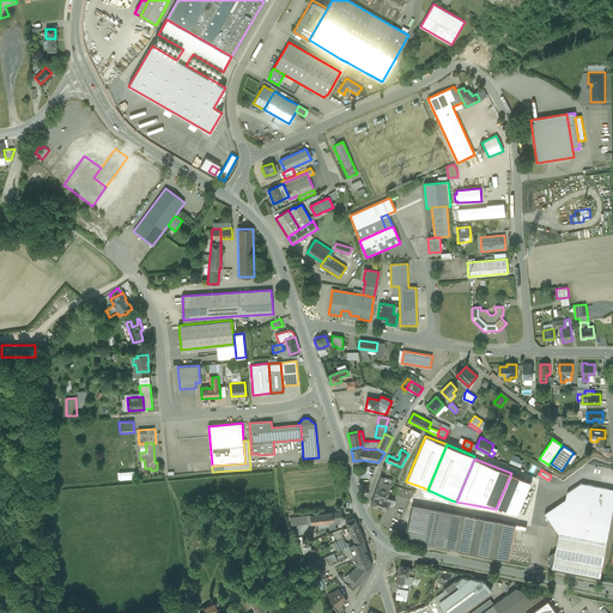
[(532,483),(511,473),(496,509),(519,514),(532,483)]
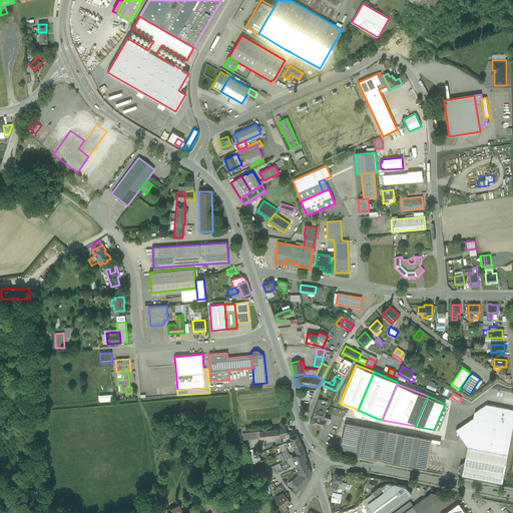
[(329,402),(319,399),(313,415),(323,418),(324,416),(329,402)]
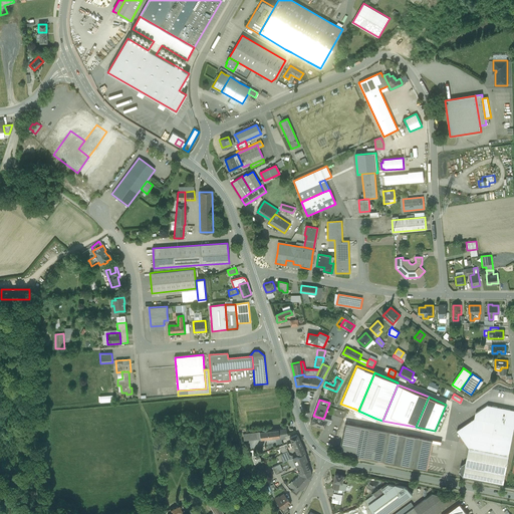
[(513,428),(513,410),(487,405),(475,413),(475,418),(457,430),(457,431),(469,448),(509,456),(513,428)]
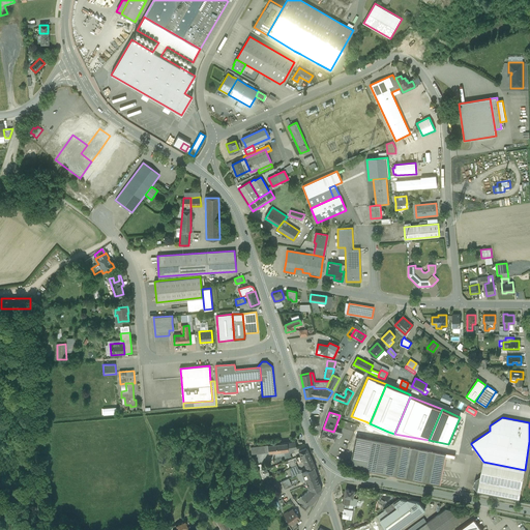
[(356,425),(341,420),(339,427),(354,431),(356,425)]
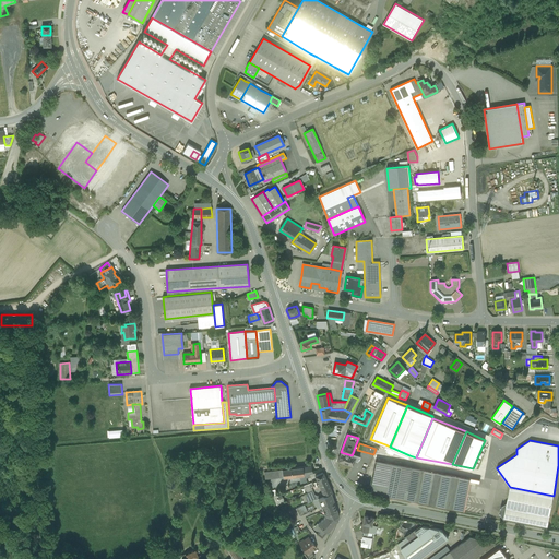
[(408,458),(409,455),(390,447),(385,444),(384,448),(408,458)]
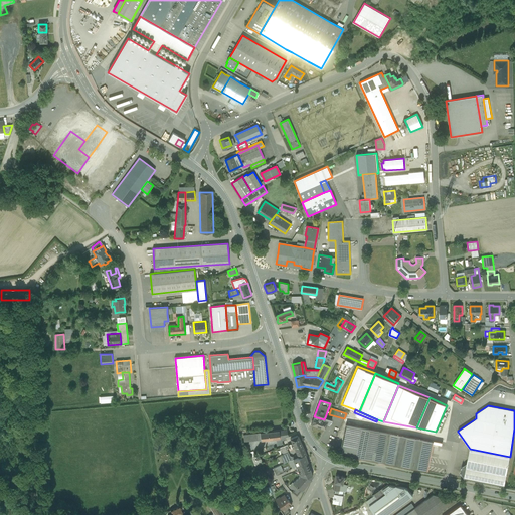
[(324,419),(314,416),(311,424),(325,430),(327,423),(329,424),(330,422),(331,422),(332,420),(325,417),(324,420),(324,419)]
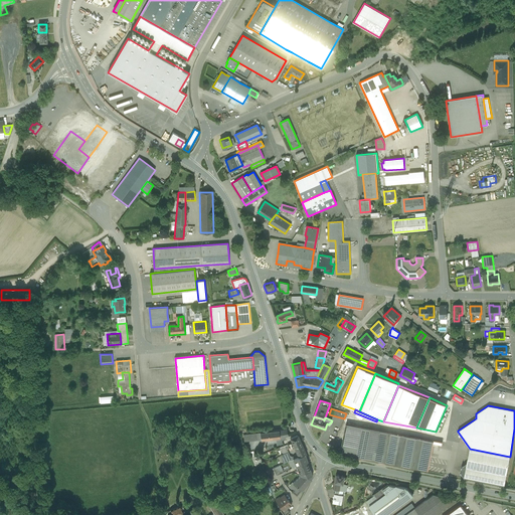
[(428,440),(348,424),(343,451),(356,456),(426,470),(432,443),(428,442),(428,440)]
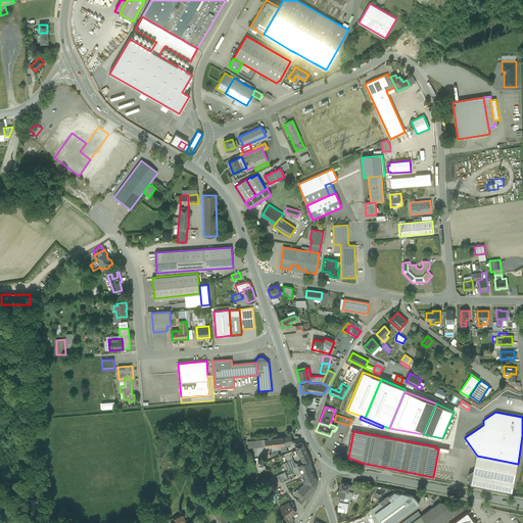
[(291,436),(283,437),(284,444),(292,442),(291,436)]
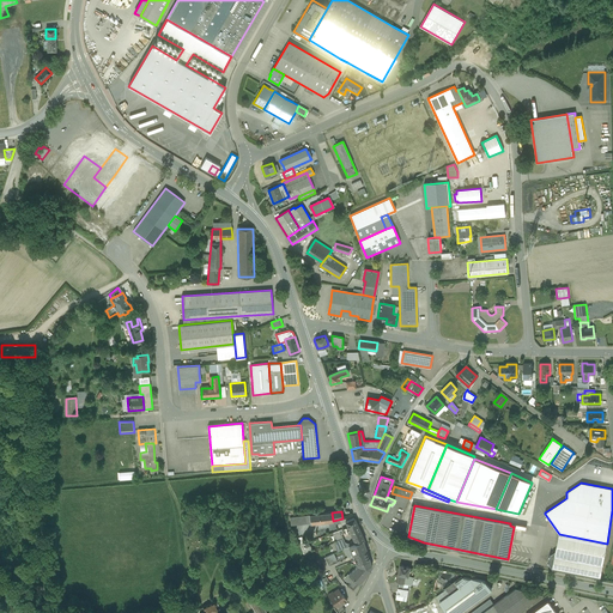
[(332,513),(310,515),(310,523),(333,521),(332,513)]
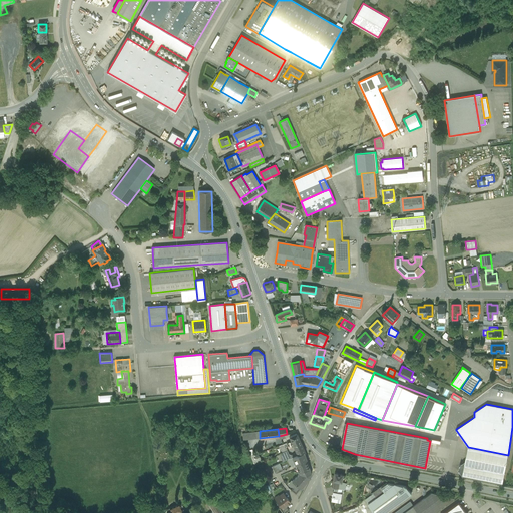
[(305,452),(297,434),(290,437),(297,453),(298,455),(304,452),(304,453),(305,452)]
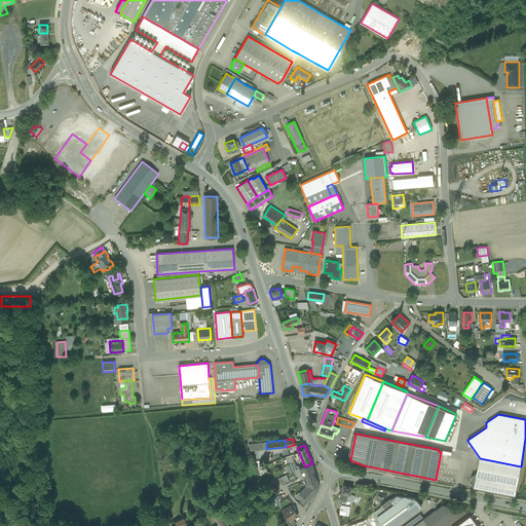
[(291,455),(286,457),(289,464),(294,462),(293,458),(292,458),(291,455)]
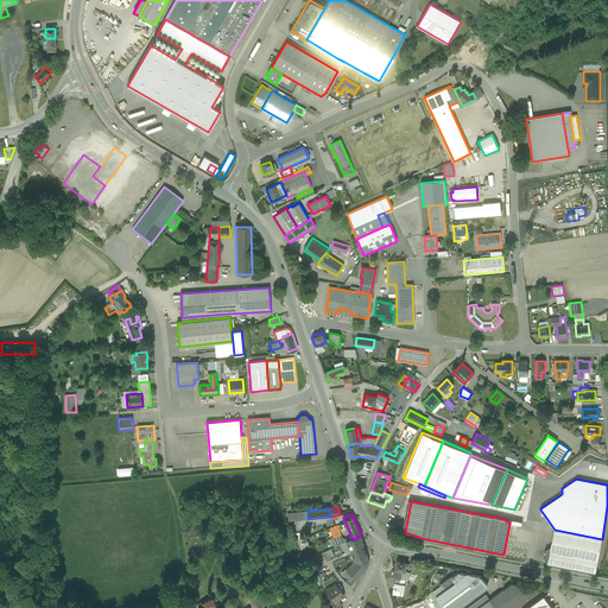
[(316,529),(297,536),(298,540),(318,533),(316,529)]
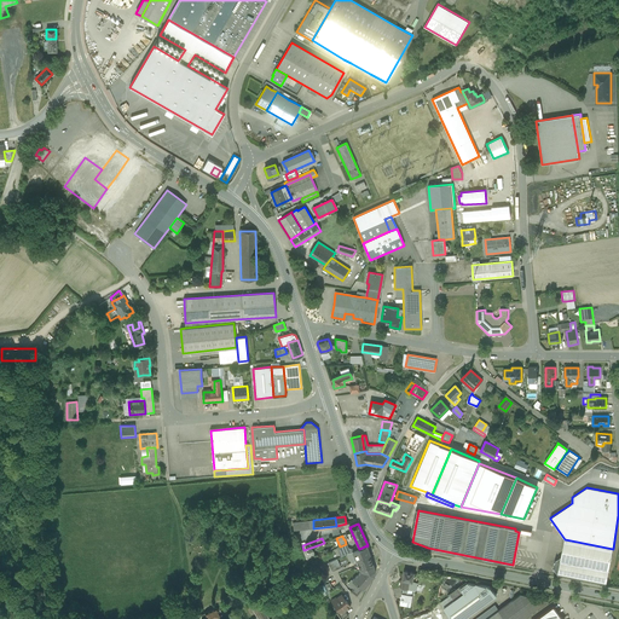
[(613,549),(565,539),(561,556),(555,561),(554,566),(554,567),(557,574),(606,583),(613,549)]
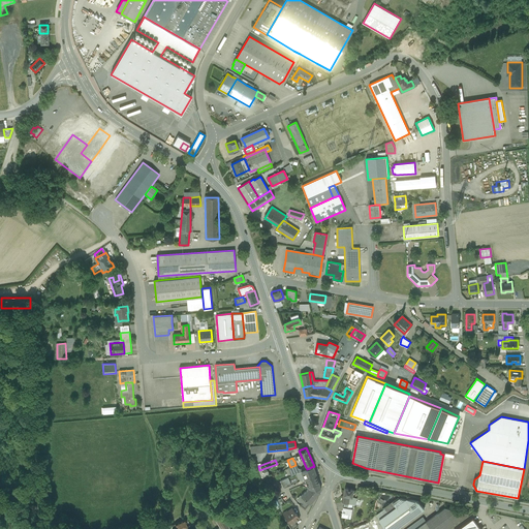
[(461,465),(452,463),(450,471),(460,473),(461,465)]
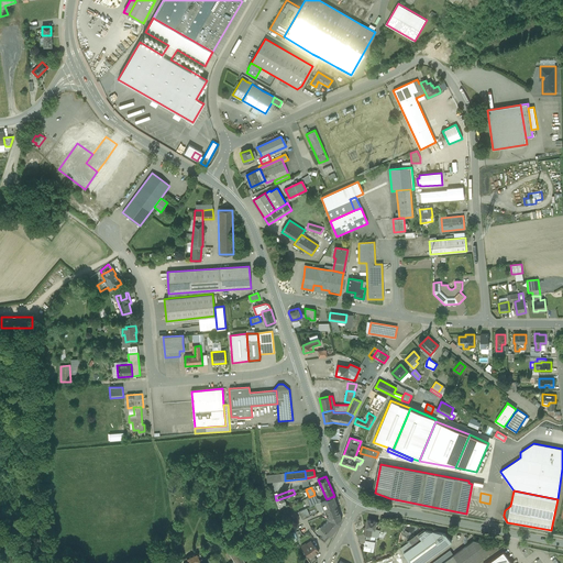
[(327,499),(320,501),(324,510),(335,505),(333,497),(333,496),(327,499)]
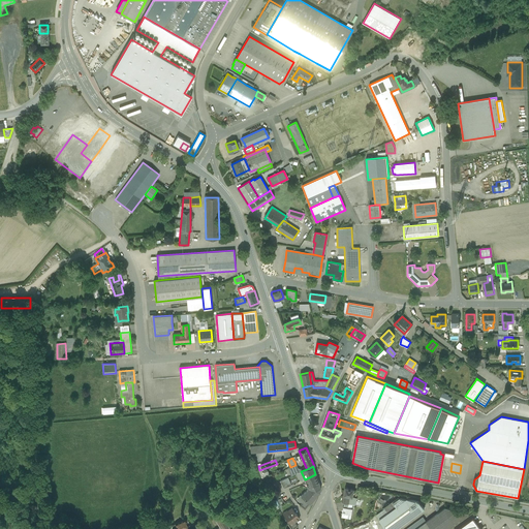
[(266,468),(258,470),(262,477),(270,475),(269,472),(268,473),(266,468)]
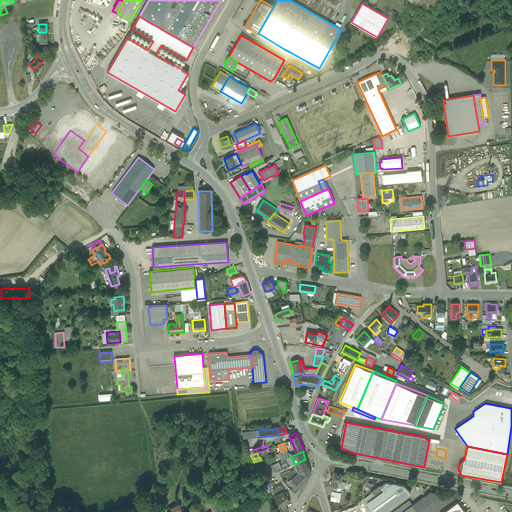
[(295,464),(296,464),(297,466),(296,466),(297,470),(299,470),(299,473),(310,475),(310,473),(310,472),(305,459),(295,464)]
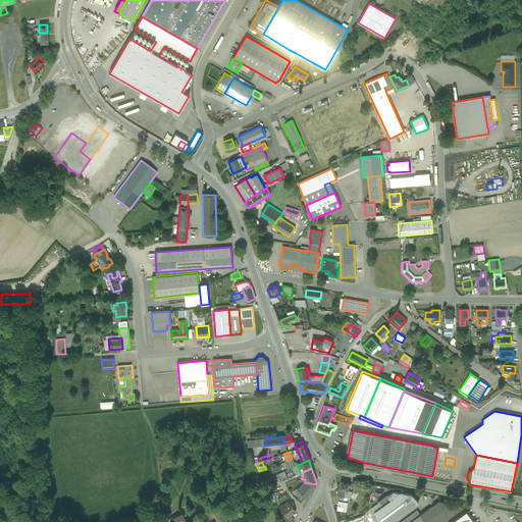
[(283,471),(276,475),(280,482),(288,478),(283,471)]
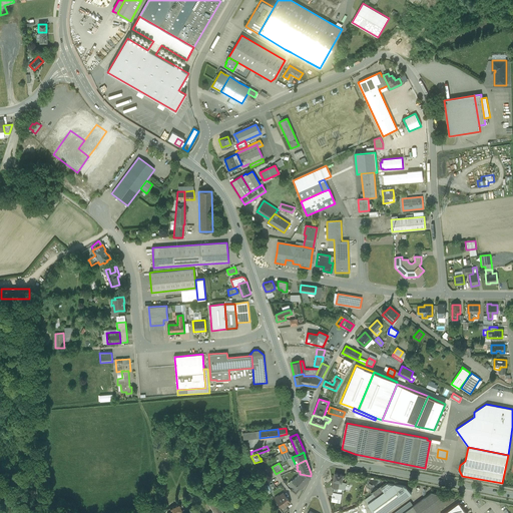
[(344,474),(335,473),(334,480),(340,482),(342,482),(344,474)]
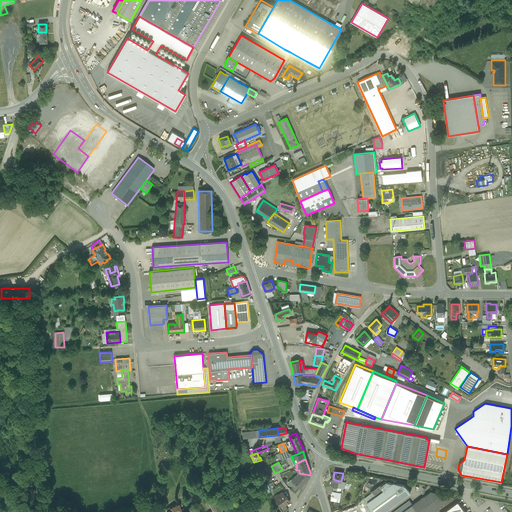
[(299,473),(291,480),(295,484),(300,488),(310,477),(310,475),(299,473)]
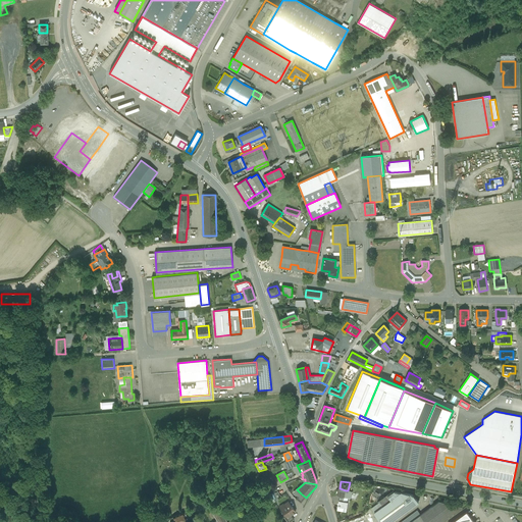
[(271,502),(277,500),(276,497),(279,496),(278,490),(269,494),(271,502)]
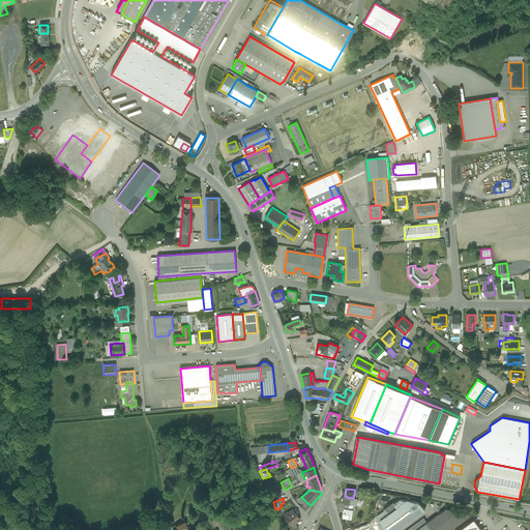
[(419,502),(401,499),(377,516),(387,529),(398,529),(424,510),(419,502)]
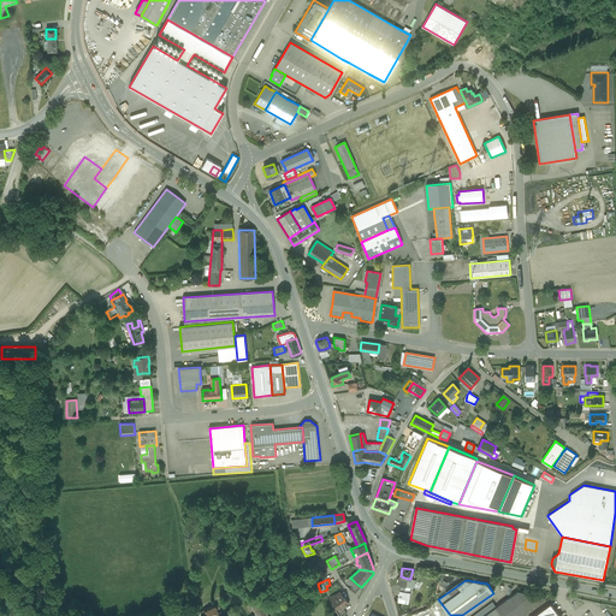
[(355,582),(349,588),(355,593),(361,587),(355,582)]
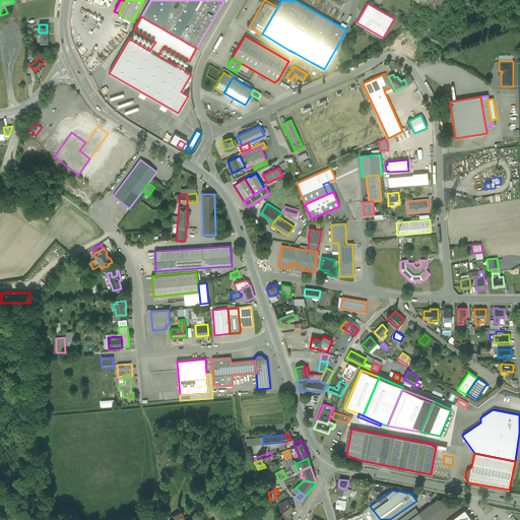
[(416,508),(399,519),(439,519),(460,505),(460,504),(438,499),(419,512),(416,508)]
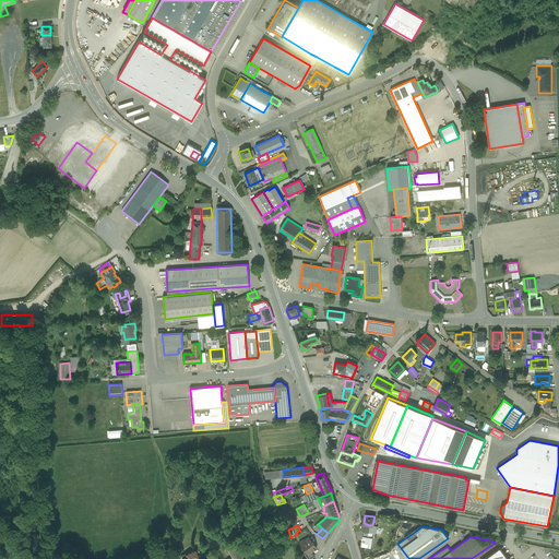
[(314,546),(308,537),(304,540),(305,543),(301,546),(307,552),(308,554),(311,551),(317,547),(314,546)]
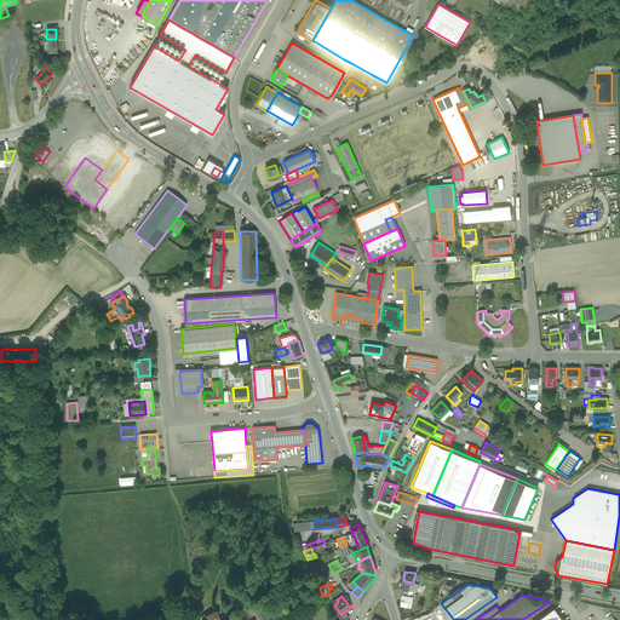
[(269,615),(260,603),(252,608),(258,619),(262,619),(268,616),(269,615)]
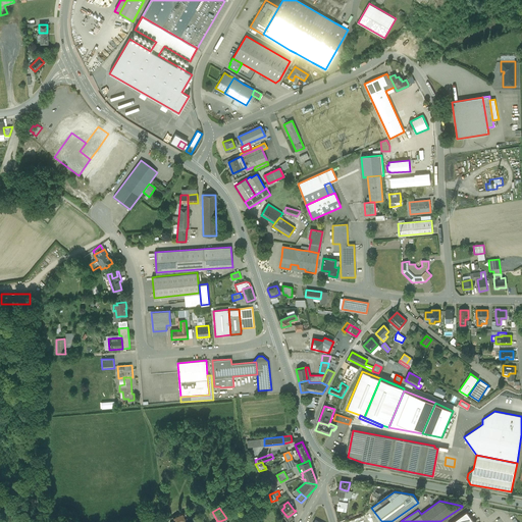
[(183,512),(172,517),(170,518),(171,521),(183,521),(187,520),(185,516),(187,515),(185,512),(183,513),(183,512)]
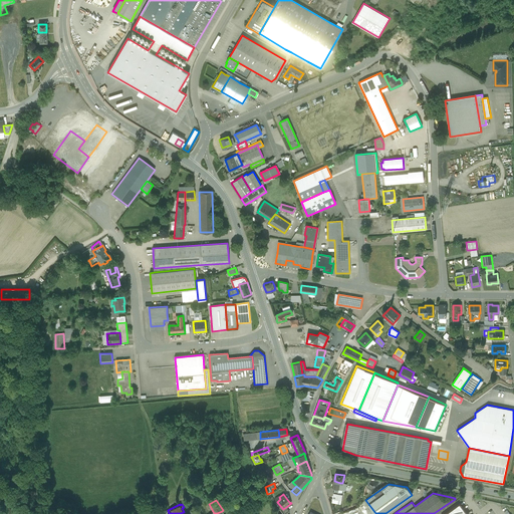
[(467,513),(460,504),(445,513),(467,513)]
